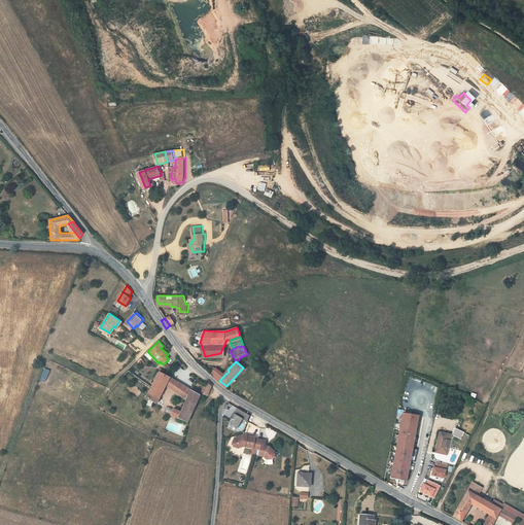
[(219,381),(224,375),(217,371),(214,374),(219,381)]
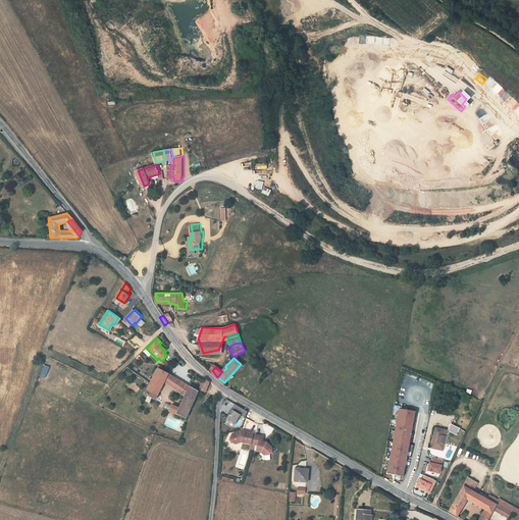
[(157,368),(150,382),(147,388),(155,393),(158,388),(160,390),(163,382),(168,373),(157,368)]
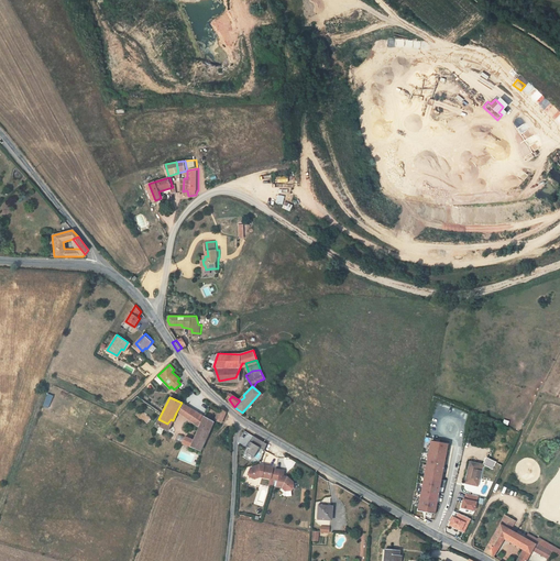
[(204,416),(182,403),(176,413),(199,425),(204,416)]
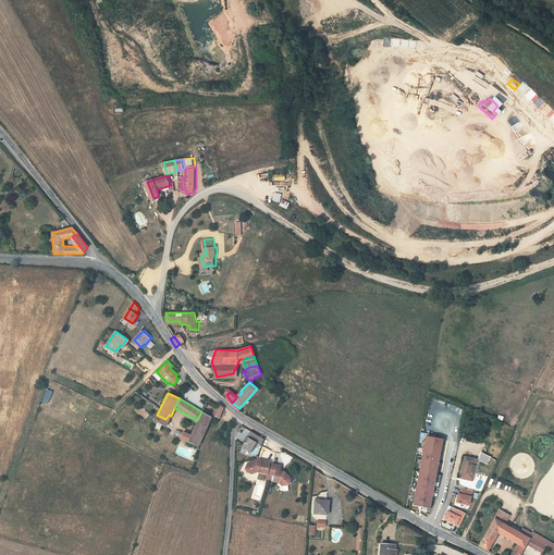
[(218,402),(212,414),(219,417),(223,407),(218,402)]
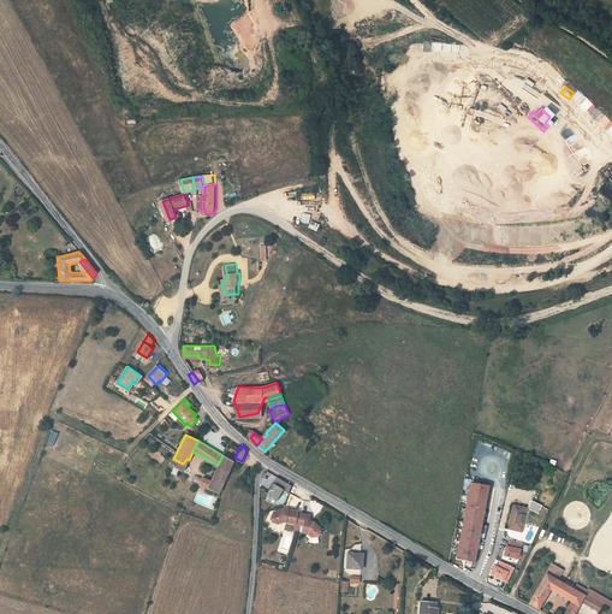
[(198,484),(218,493),(225,476),(232,461),(223,455),(218,465),(211,479),(201,477),(198,484)]
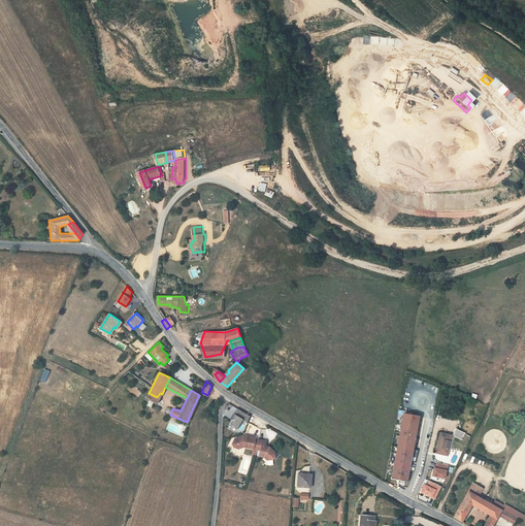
[(157,397),(149,393),(145,398),(156,403),(159,398),(157,397)]
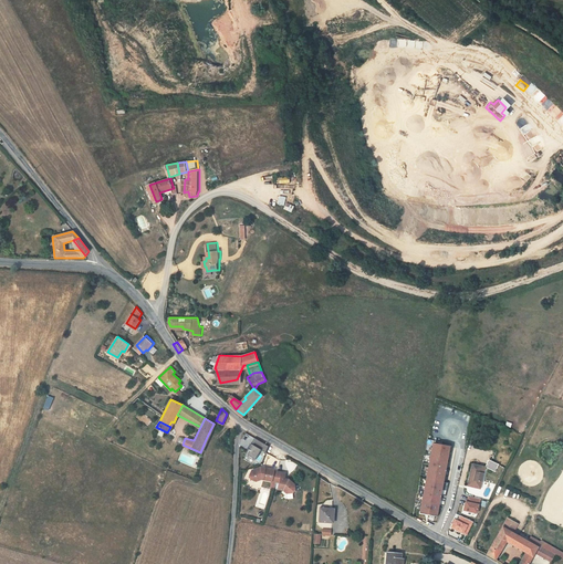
[(264,444),(252,434),(244,444),(247,445),(243,449),(251,456),(258,446),(263,450),(264,444)]
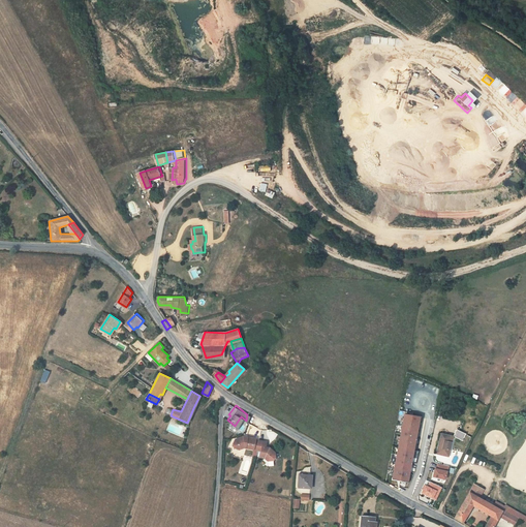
[(422,423),(406,420),(393,483),(407,487),(422,423)]
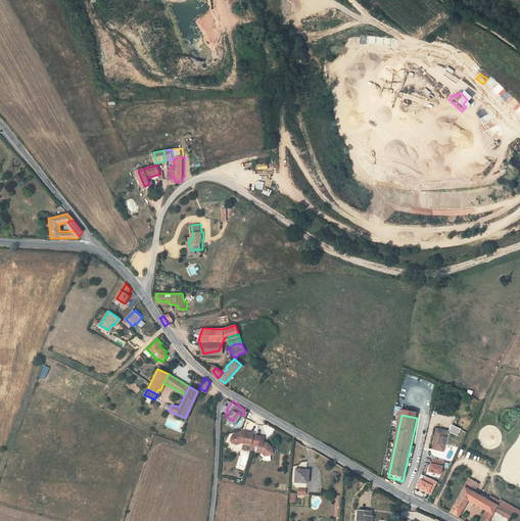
[(228,435),(228,437),(233,440),(238,438),(248,440),(251,441),(255,442),(254,448),(258,450),(262,452),(267,452),(269,450),(269,444),(264,439),(263,440),(260,440),(261,433),(253,432),(250,431),(250,430),(242,428),(241,430),(238,429),(238,427),(230,430),(228,435)]
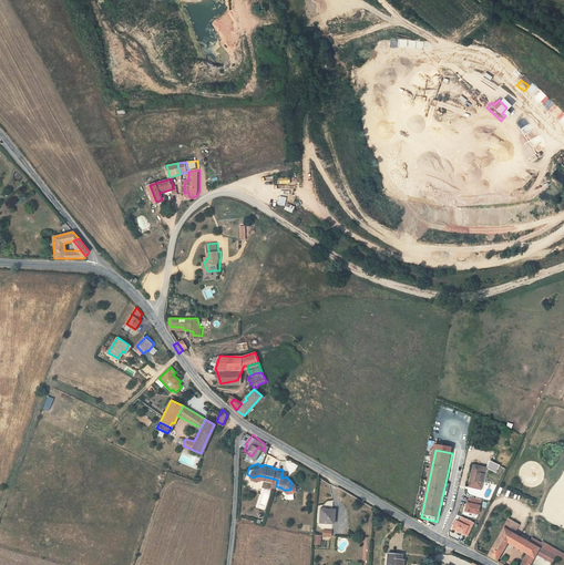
[(501,470),(491,465),(488,473),(498,478),(501,470)]
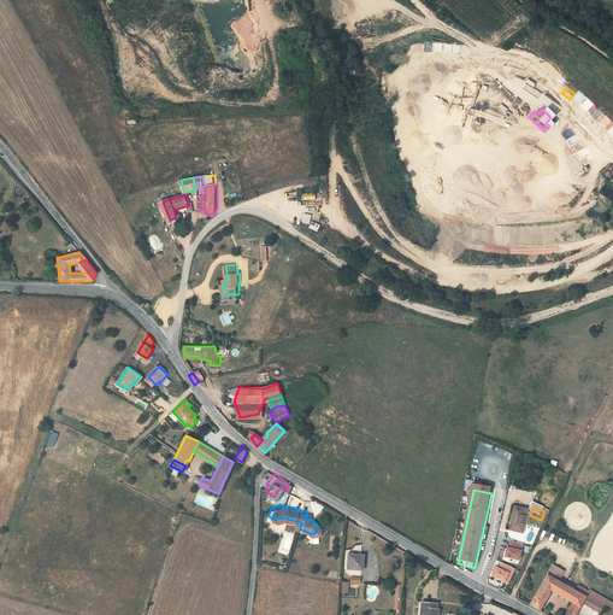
[(530,515),(517,513),(513,536),(522,538),(524,529),(528,529),(530,515)]
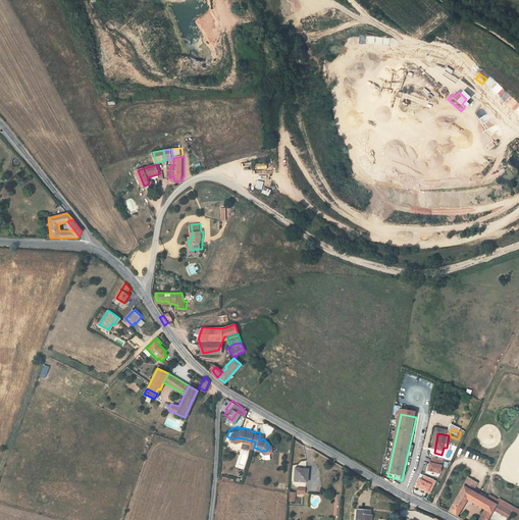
[(443,464),(432,461),(430,467),(429,466),(429,468),(427,474),(439,477),(440,469),(442,470),(443,464)]
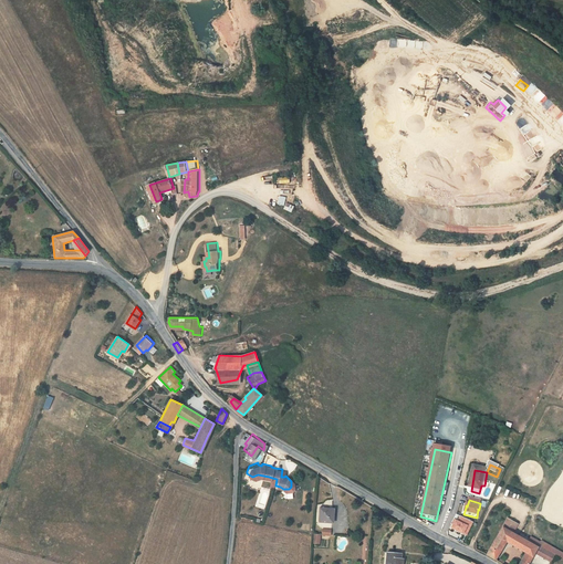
[(331,509),(318,508),(316,521),(330,522),(331,509)]
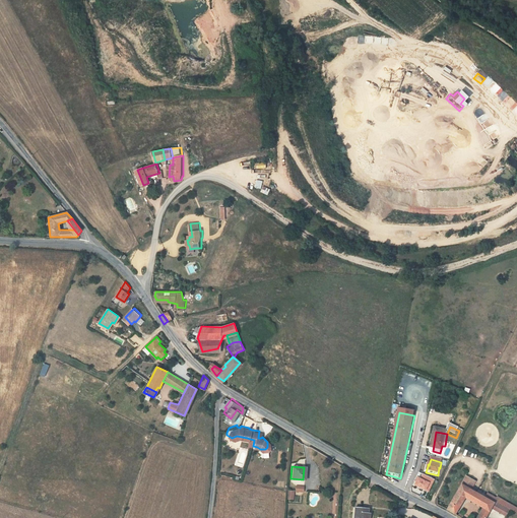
[(432,488),(434,482),(423,477),(421,481),(417,480),(417,481),(415,484),(414,488),(425,493),(429,487),(432,488)]
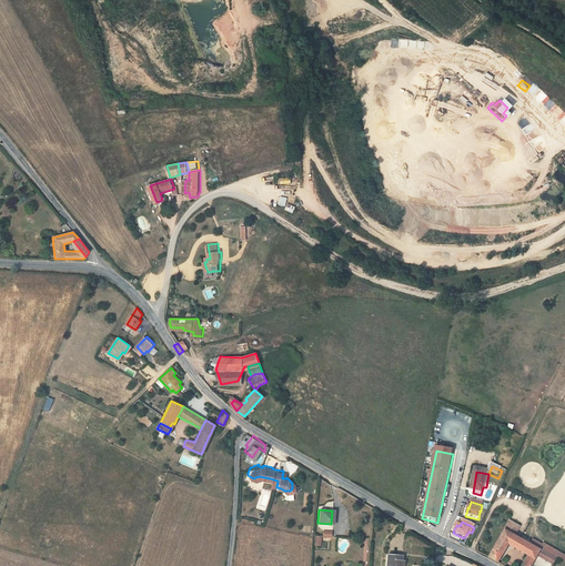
[(510,526),(505,534),(515,539),(520,531),(510,526)]
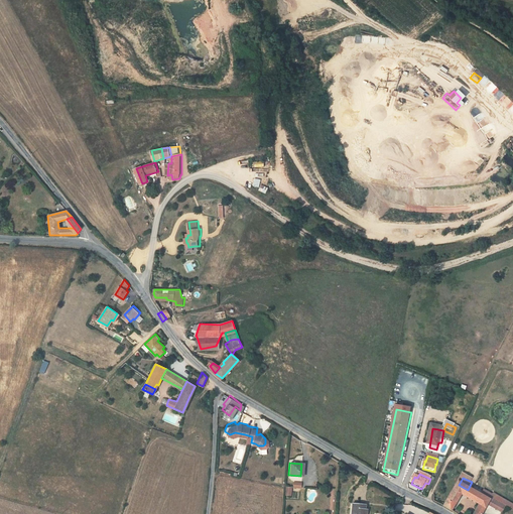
[(459,485),(444,511),(450,513),(455,513),(463,499),(479,508),(481,508),(487,512),(490,508),(492,502),(482,498),(468,490),(459,485)]
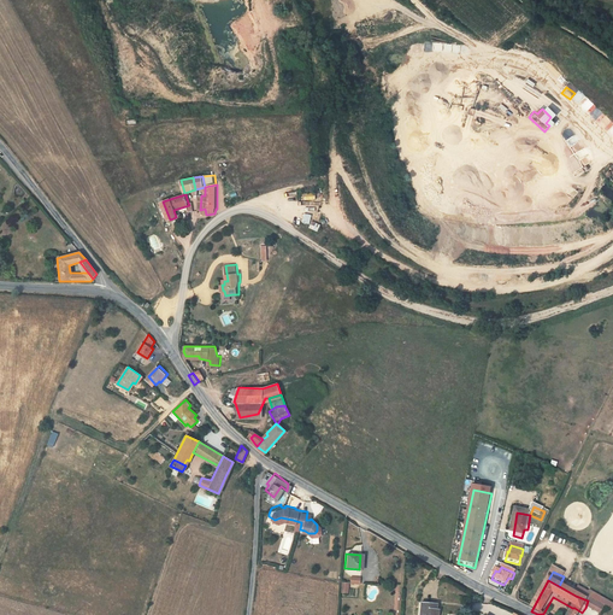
[(593,602),(595,597),(591,595),(590,596),(579,590),(576,596),(588,601),(589,599),(593,602)]
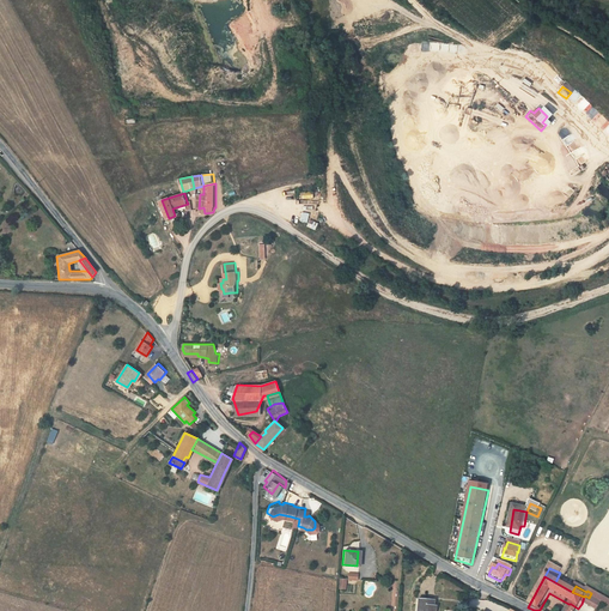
[(601,604),(608,608),(608,602),(591,593),(589,598),(590,598),(601,604)]
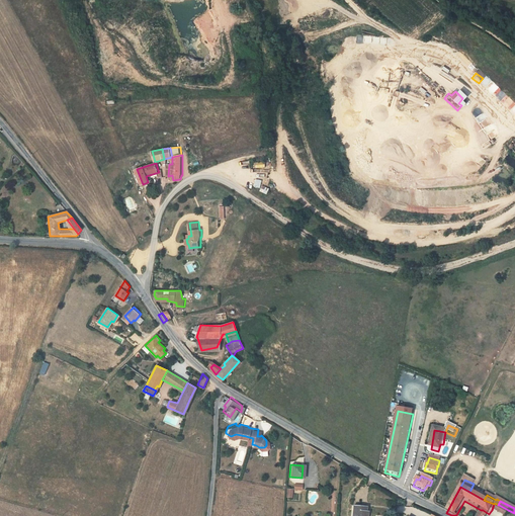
[(499,505),(496,512),(503,515),(506,515),(508,510),(503,507),(499,505)]
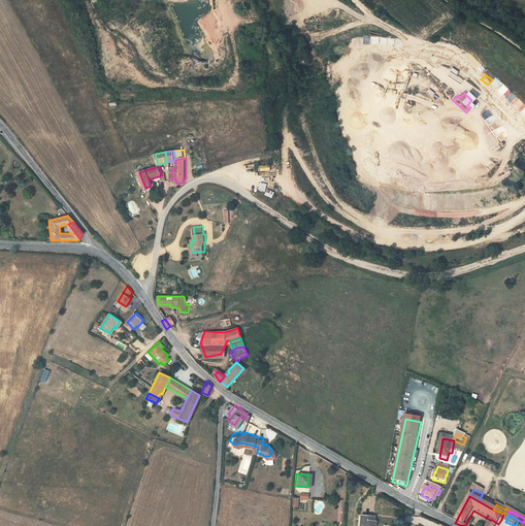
[(370,518),(356,517),(355,525),(371,525),(371,524),(369,524),(370,518)]
